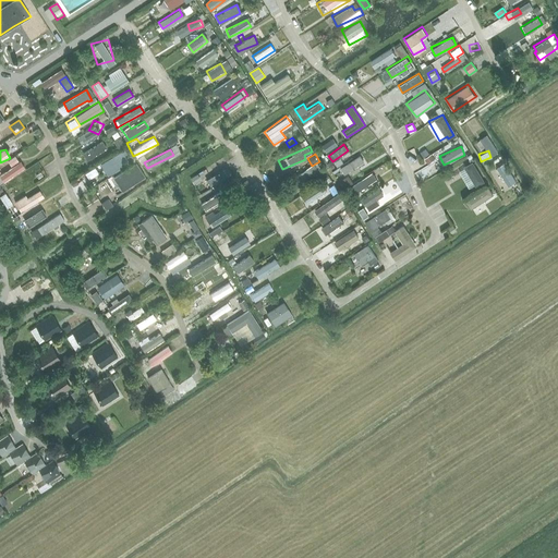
[(10,165),(17,160),(14,155),(7,160),(10,165)]
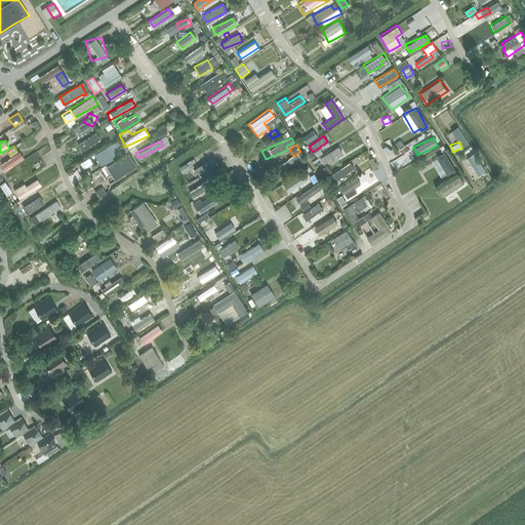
[(323,164),(342,154),(337,147),(319,157),(323,164)]
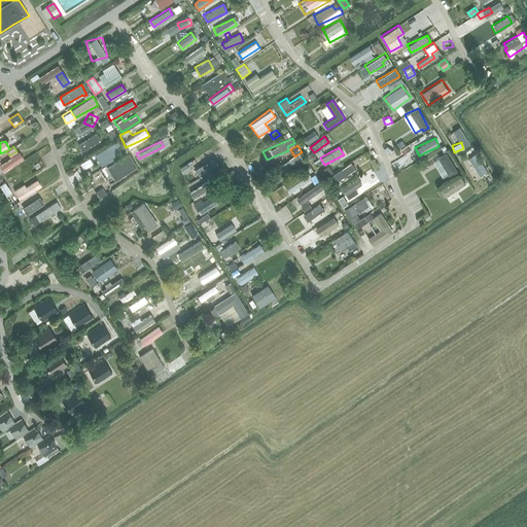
[(19,150),(0,164),(0,172),(23,156),(19,150)]
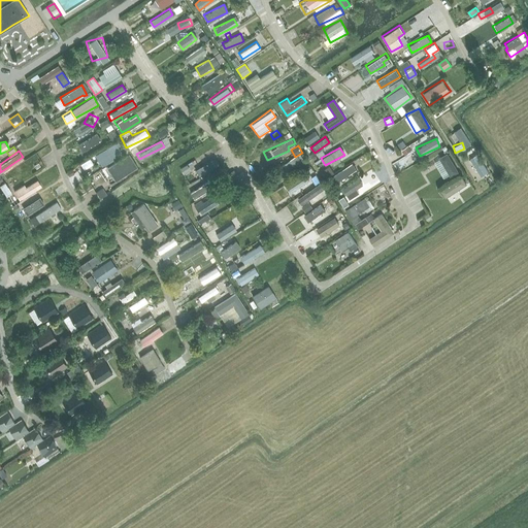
[(446,151),(438,156),(451,175),(458,171),(446,151)]
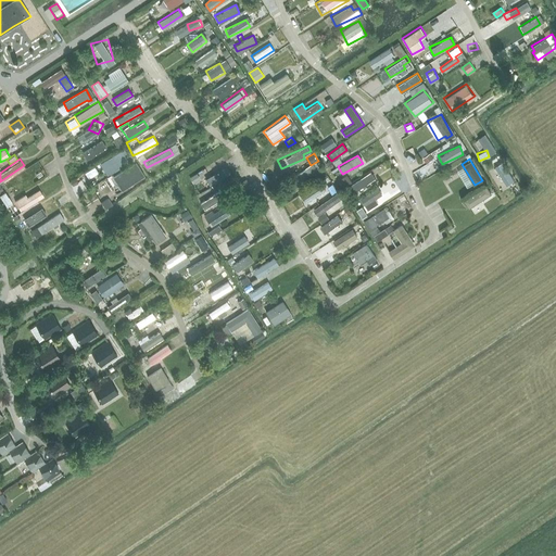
[(118,188),(142,178),(137,163),(112,173),(118,188)]
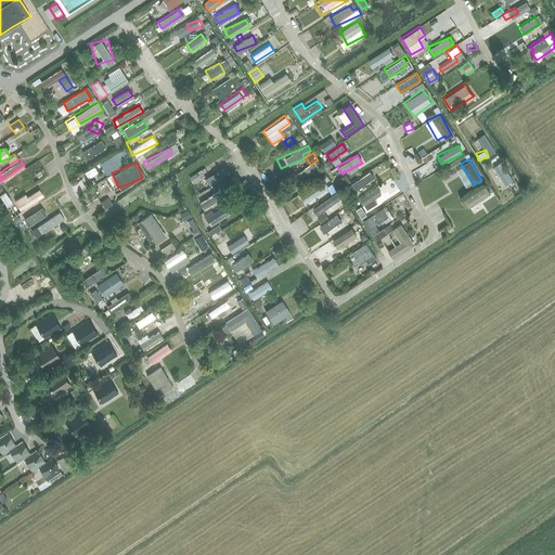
[(205,178),(209,185),(195,193),(204,207),(218,198),(211,189),(221,182),(220,181),(231,175),(226,165),(205,178)]
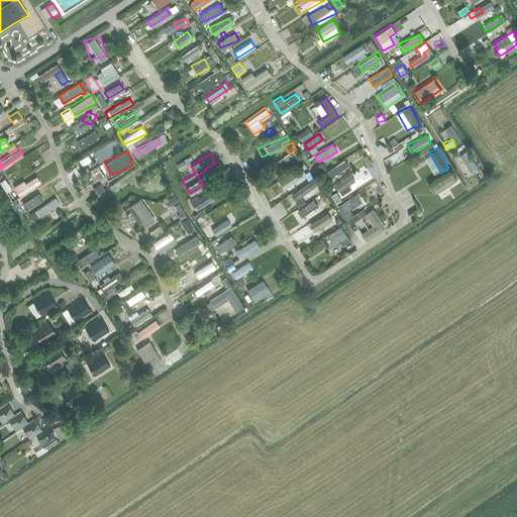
[(289,153),(277,160),(280,167),(292,161),(289,153)]
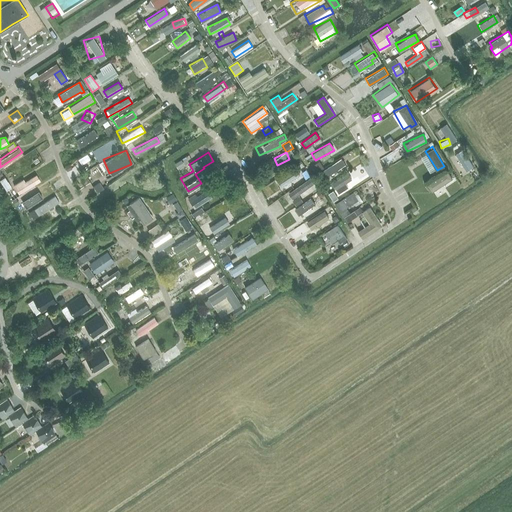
[(453,165),(466,159),(463,153),(450,159),(453,165)]
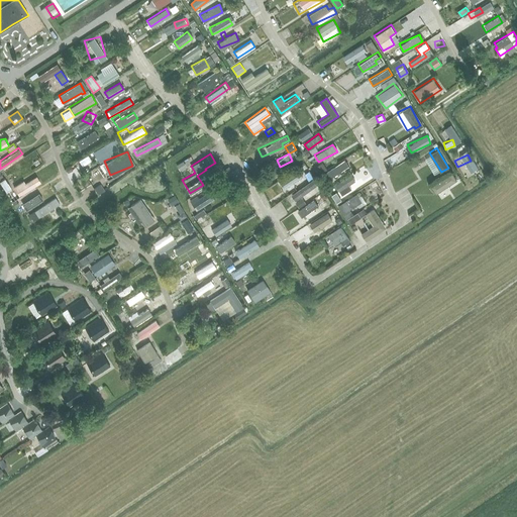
[(327,182),(350,168),(344,159),(322,173),(327,182)]
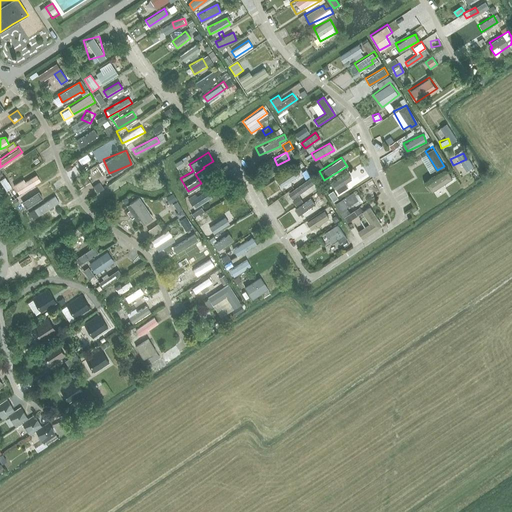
[(297,166),(278,178),(282,183),(300,172),(297,166)]
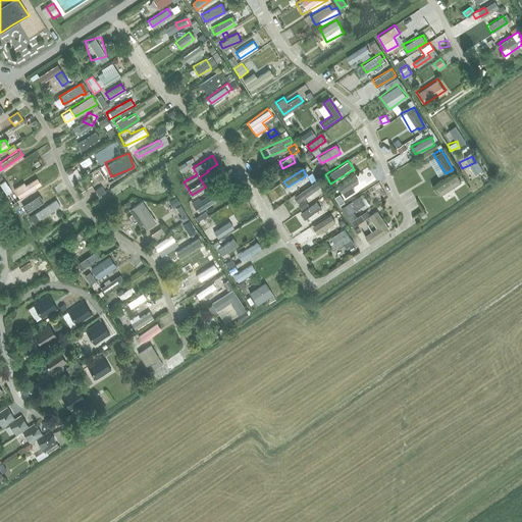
[(15,188),(20,196),(41,184),(36,175),(15,188)]
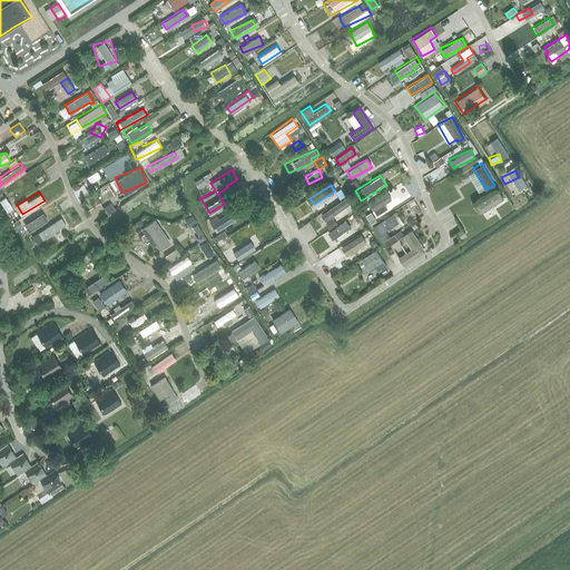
[(373,208),(375,214),(385,208),(383,204),(391,199),(387,192),(363,205),(367,212),(373,208)]
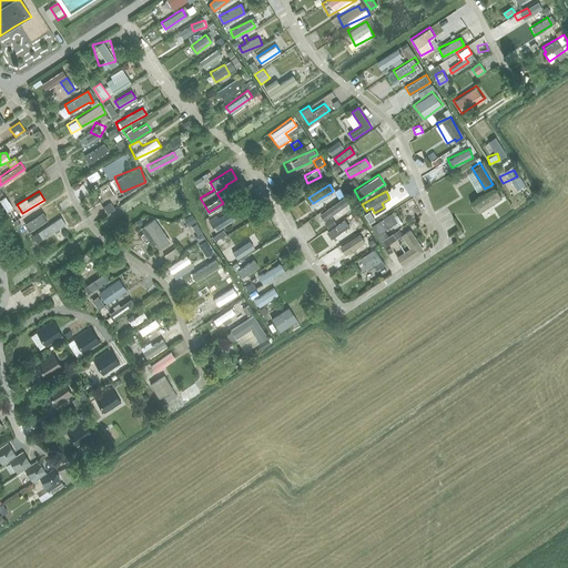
[(499,191),(474,203),(480,214),(505,202),(499,191)]
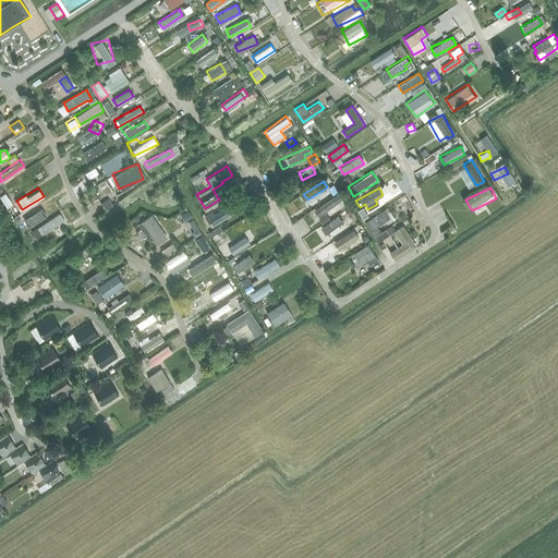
[(0,196),(4,207),(11,204),(5,192),(0,193),(0,196)]
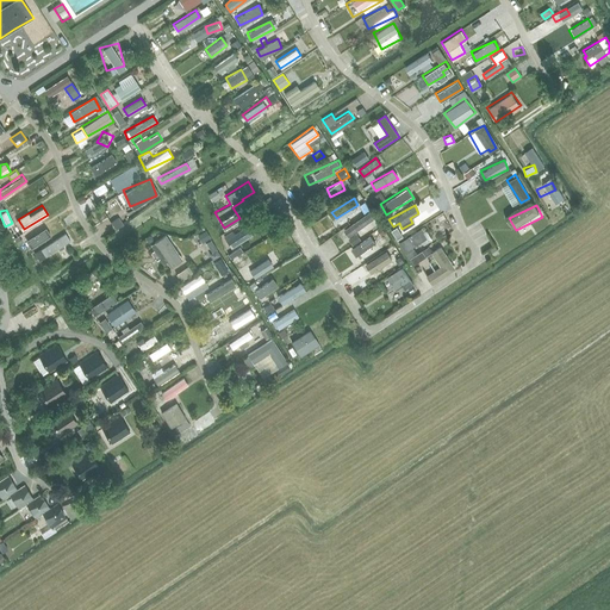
[(343,237),(374,219),(369,212),(338,230),(343,237)]
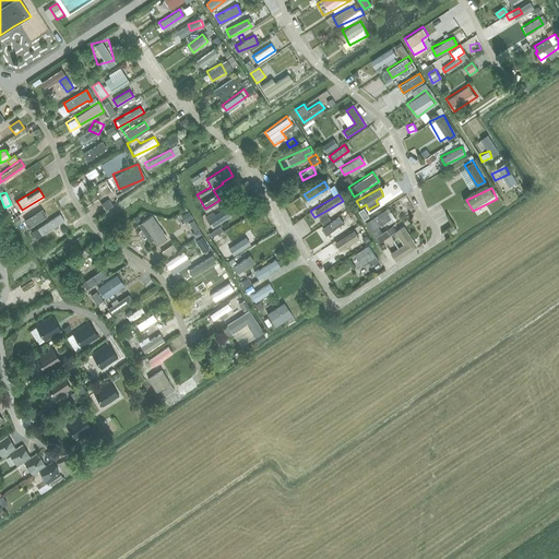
[(103,209),(113,205),(110,199),(100,201),(103,209)]
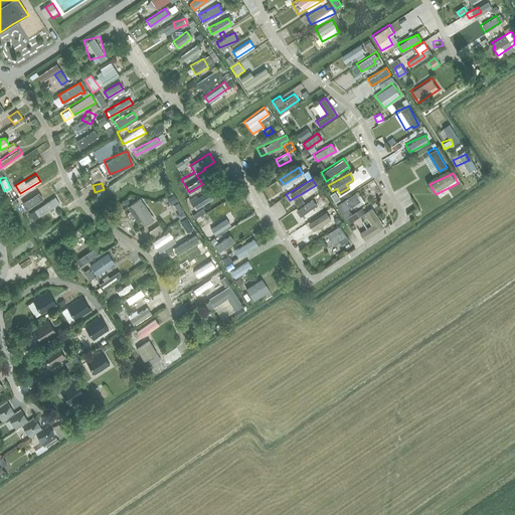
[(338,204),(343,211),(362,199),(357,192),(338,204)]
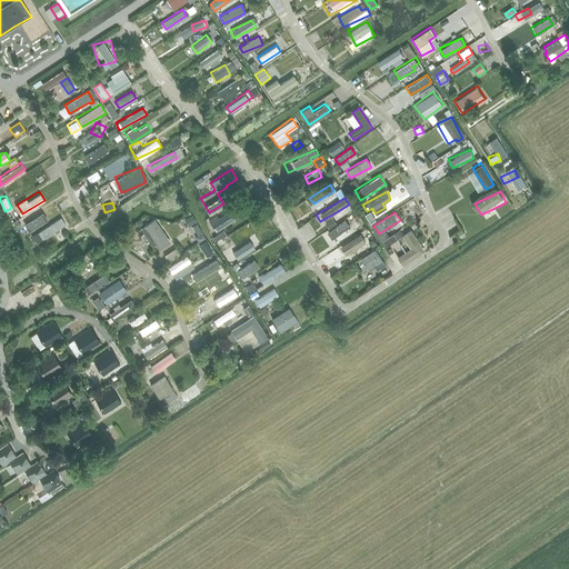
[(41,213),(25,222),(29,230),(46,221),(41,213)]
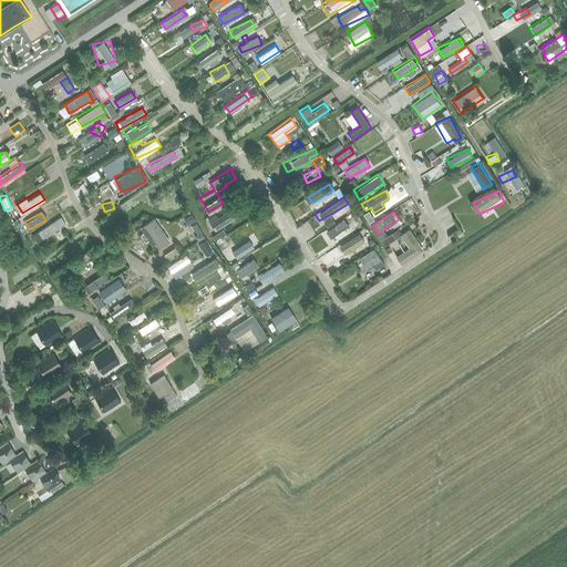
[(61,216),(31,234),(35,241),(65,224),(61,216)]
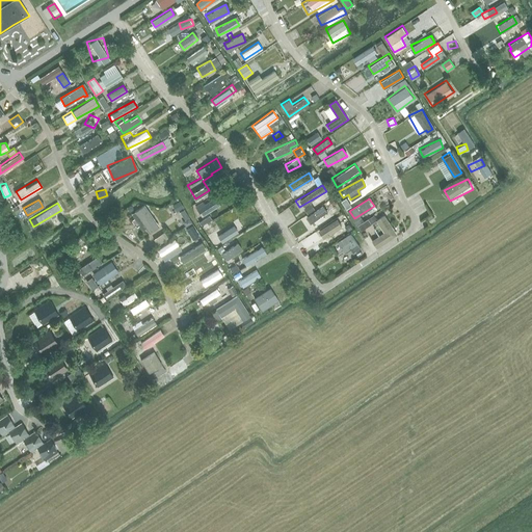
[(150,234),(159,227),(144,206),(135,212),(150,234)]
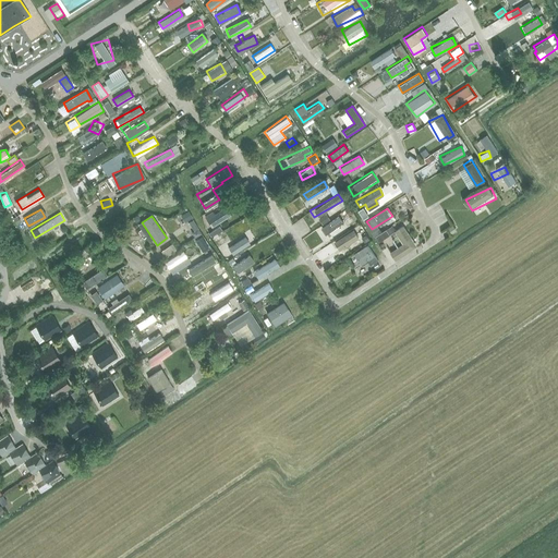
[(338,216),(322,226),(328,237),(346,227),(338,216)]
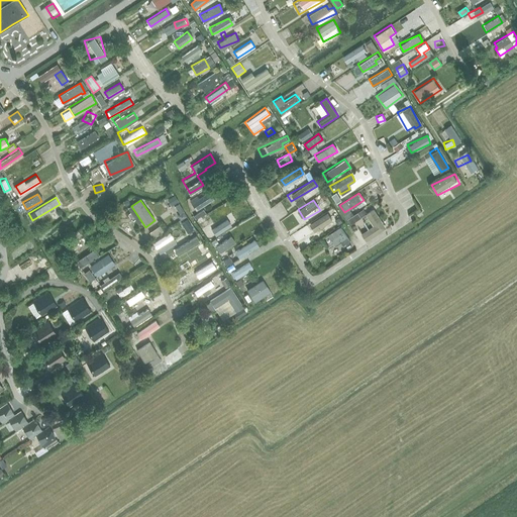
[(374,208),(366,214),(374,224),(362,233),(367,241),(387,226),(374,208)]
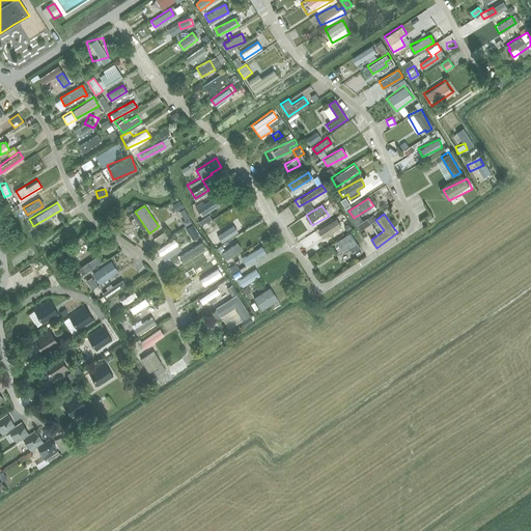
[(129,235),(136,225),(122,217),(116,227),(129,235)]
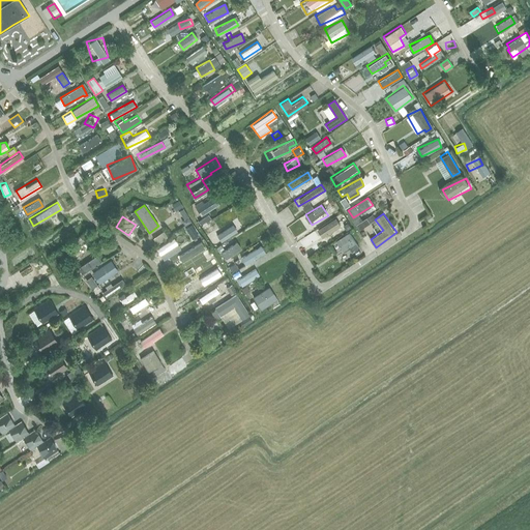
[(316,228),(320,237),(342,228),(336,218),(316,228)]
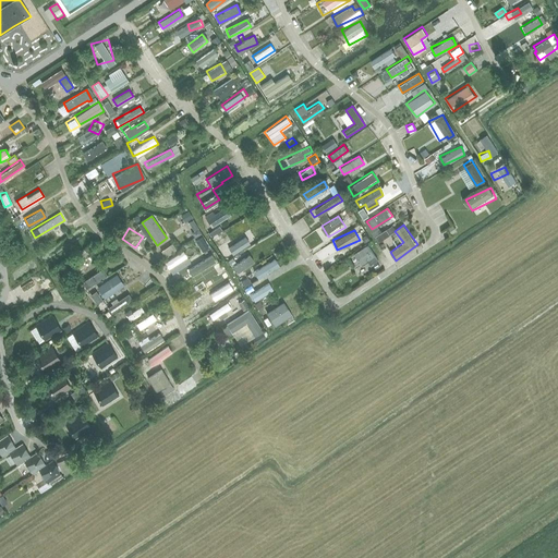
[(238,245),(230,250),(232,255),(250,245),(242,232),(233,238),(238,245)]
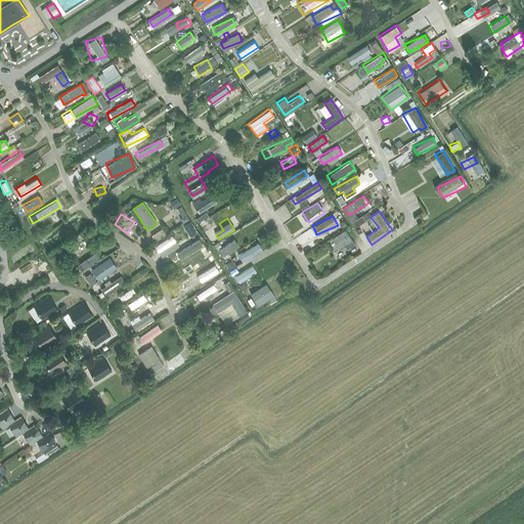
[(151,235),(156,242),(166,234),(162,229),(151,235)]
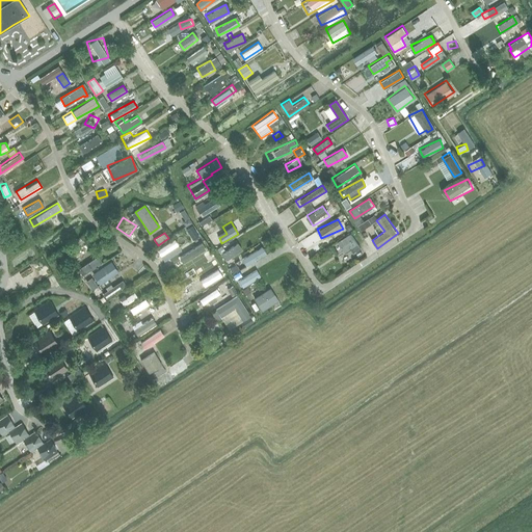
[(350,233),(331,245),(339,259),(358,246),(350,233)]
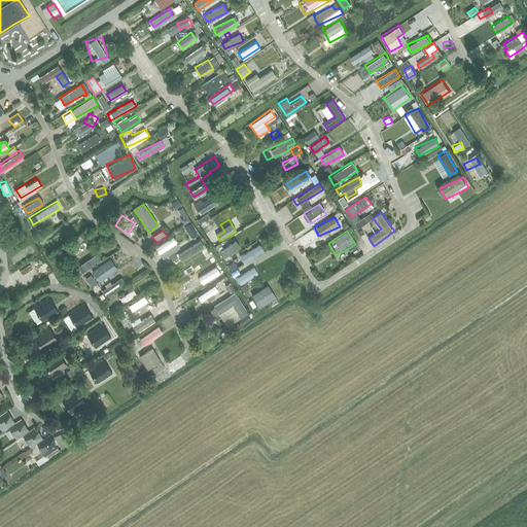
[(235,240),(218,250),(222,256),(239,247),(235,240)]
